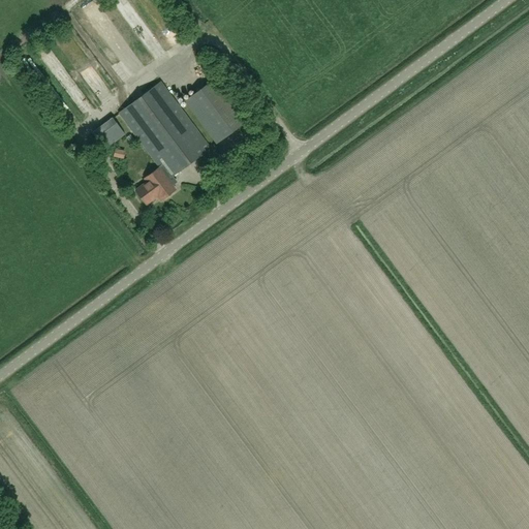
[(93,16),(102,8),(98,2),(88,9),(93,16)]
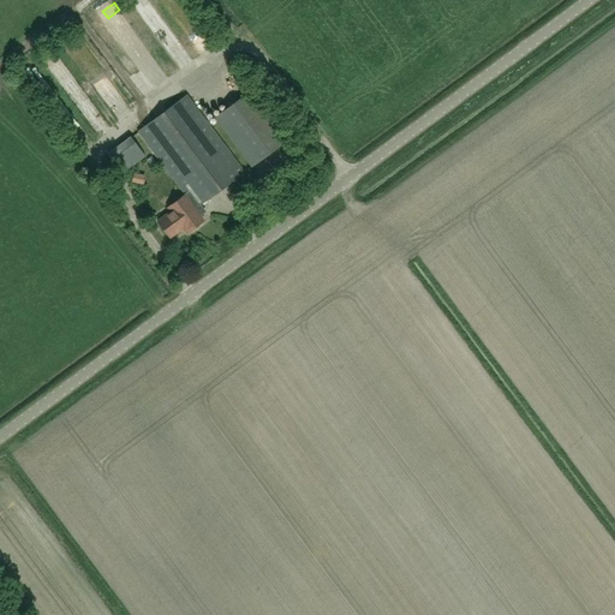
[(201,31),(193,40),(207,52),(214,43),(201,31)]
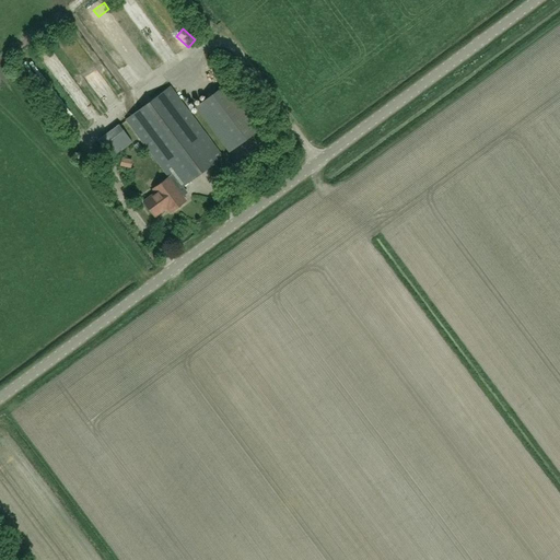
[(129,66),(123,69),(127,78),(135,74),(129,66)]
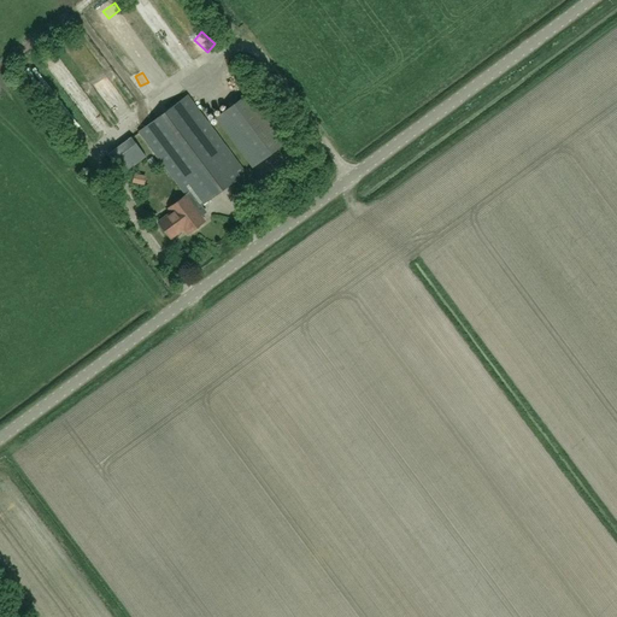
[(253,166),(288,141),(252,92),(217,118),(253,166)]
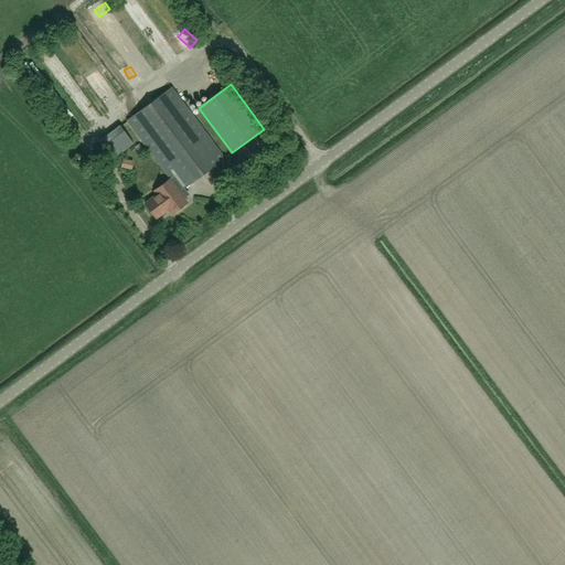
[(127,120),(170,179),(161,185),(163,190),(145,203),(156,219),(169,209),(173,213),(187,203),(183,199),(189,194),(184,189),(224,158),(172,87),(127,120)]
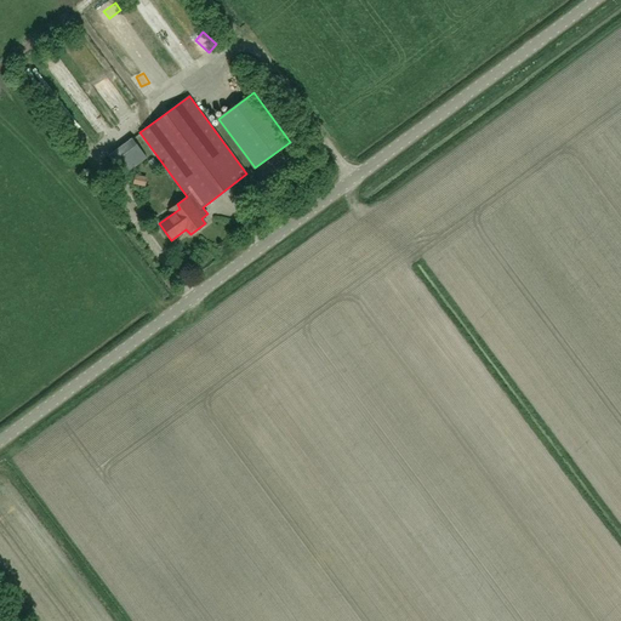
[(123,176),(147,158),(132,138),(108,155),(123,176)]
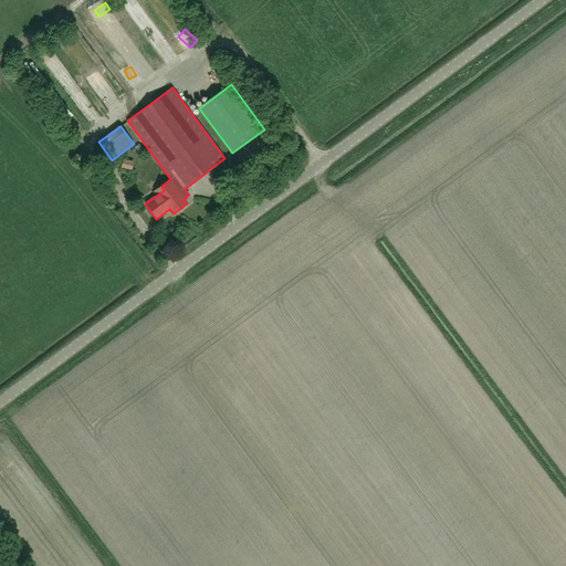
[(135,160),(124,158),(122,167),(133,169),(135,160)]
